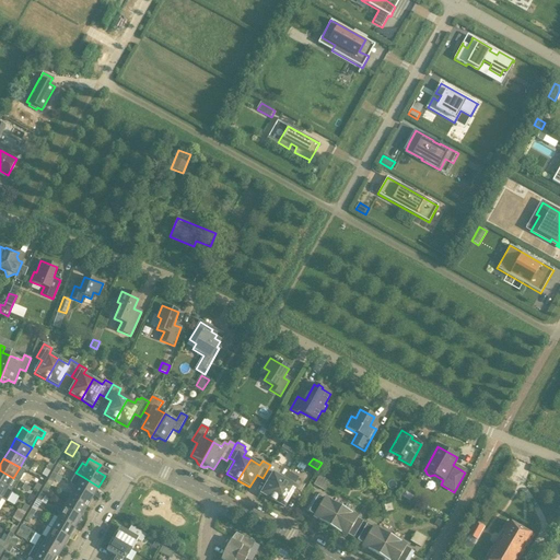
[(270,465),(263,478),(268,480),(260,493),(272,501),(289,471),(290,470),(282,466),(281,467),(272,462),(270,465)]
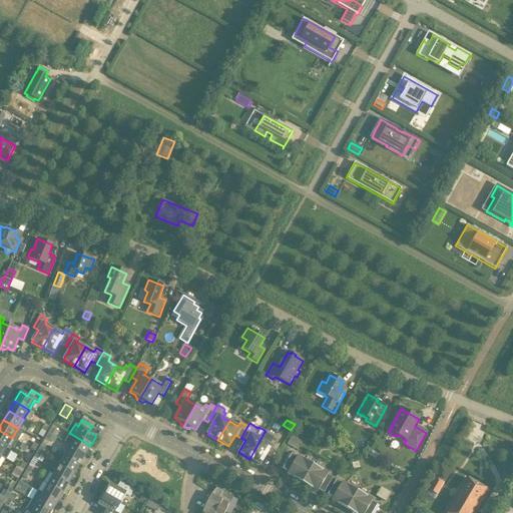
[(328,431),(322,428),(319,434),(324,437),(328,431)]
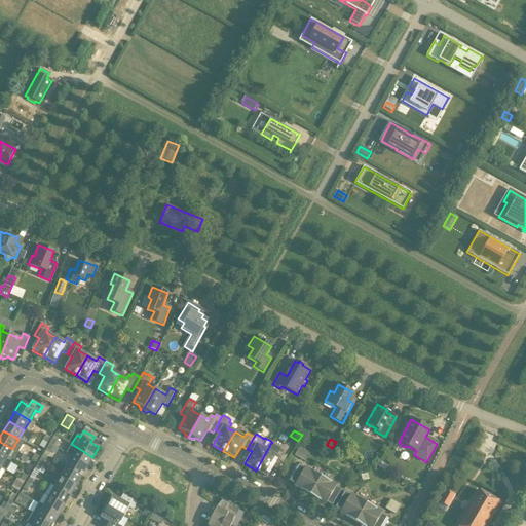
[(17,452),(12,449),(0,442),(0,454),(12,462),(17,452)]
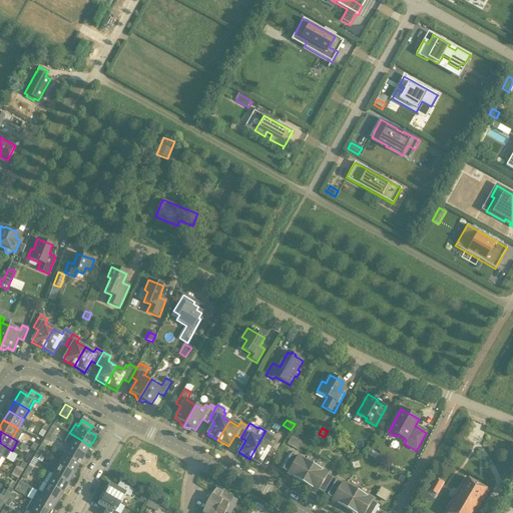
[(274,437),(265,432),(249,459),(261,465),(268,453),(273,456),(280,444),(272,440),(274,437)]
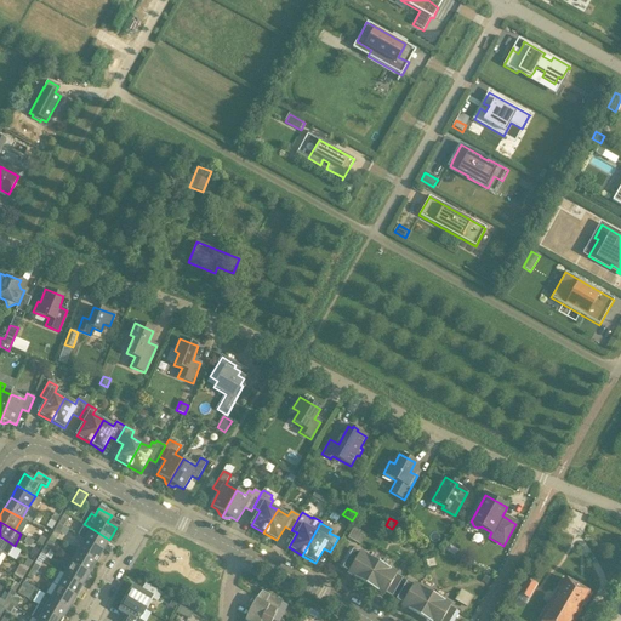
[(68,530),(63,528),(58,524),(55,530),(60,534),(60,533),(66,536),(68,530)]
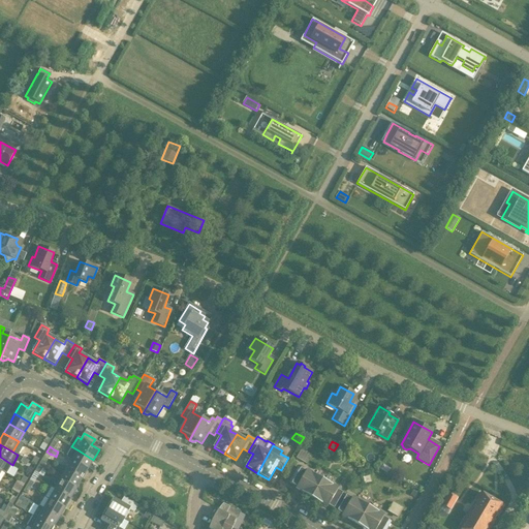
[(88,469),(93,460),(79,450),(71,446),(66,457),(72,461),(88,469)]
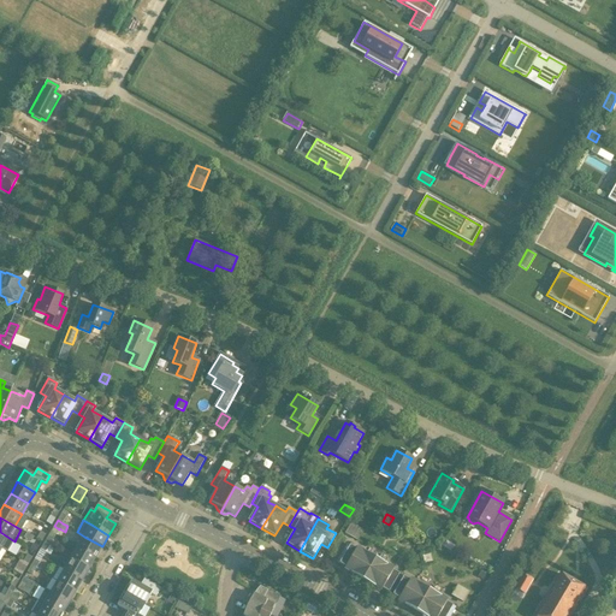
[(350,523),(344,534),(356,540),(362,531),(350,523)]
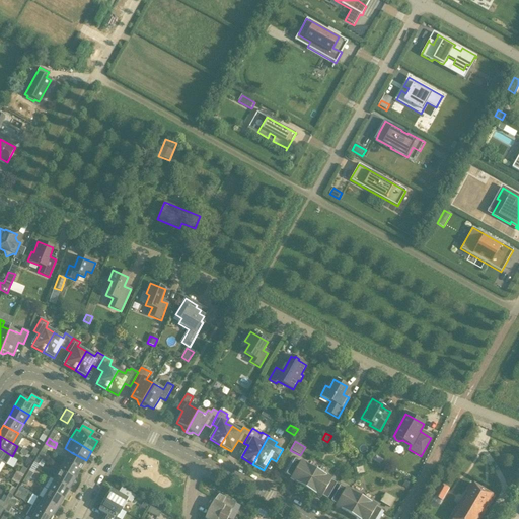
[(6,465),(12,456),(0,448),(0,461),(1,462),(6,465)]
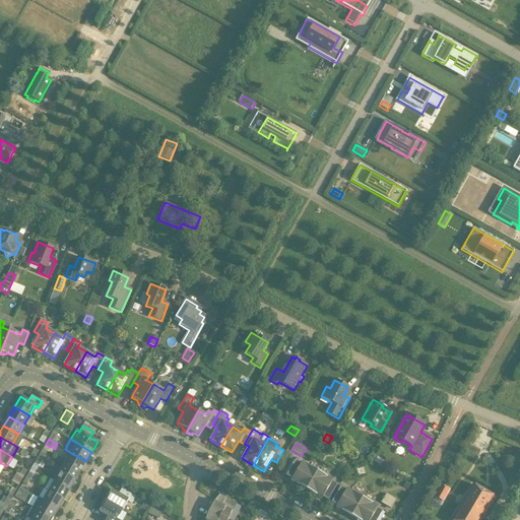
[(80,471),(86,461),(71,453),(66,462),(72,466),(80,471)]
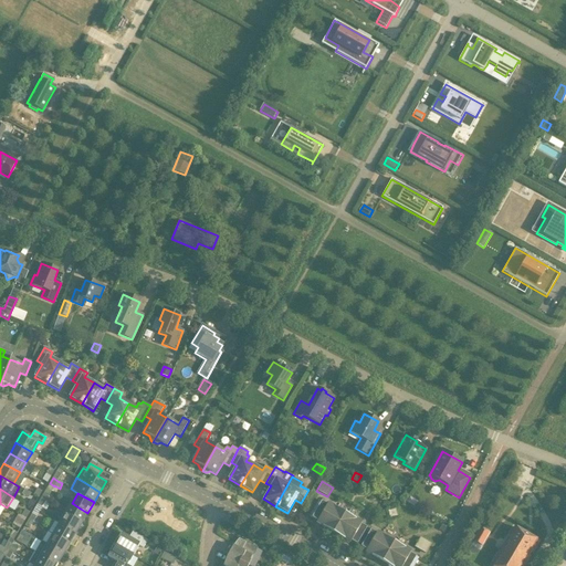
[(362,523),(334,506),(328,503),(327,504),(320,500),(310,516),(317,522),(316,523),(350,543),(350,542),(357,545),(358,543),(359,544),(367,531),(366,530),(367,527),(362,524),(362,523)]
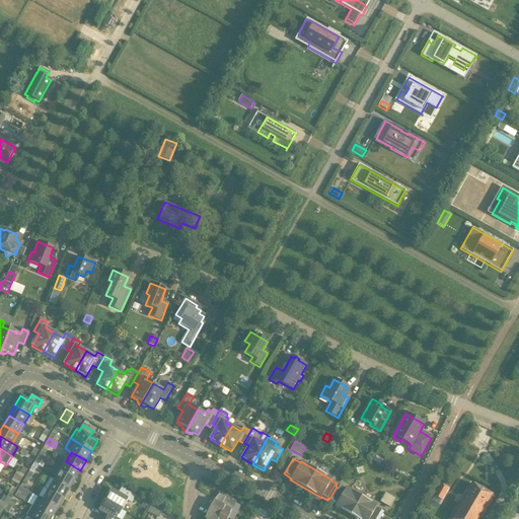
[(72,465),(66,461),(60,471),(74,479),(80,470),(72,465)]
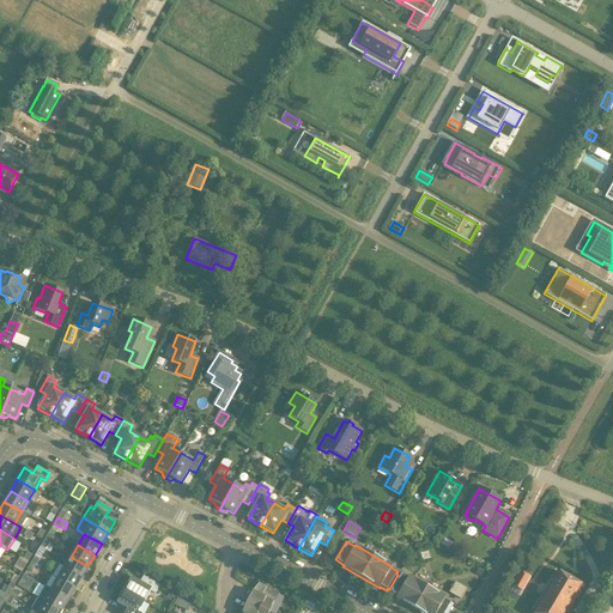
[(71,557),(64,568),(82,578),(87,566),(71,557)]
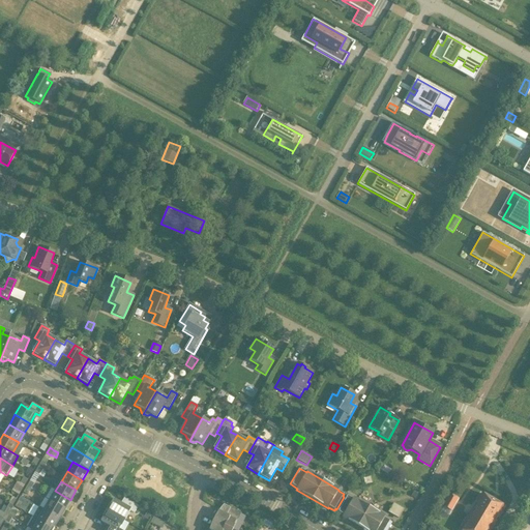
[(50,501),(64,509),(70,500),(55,491),(50,501)]
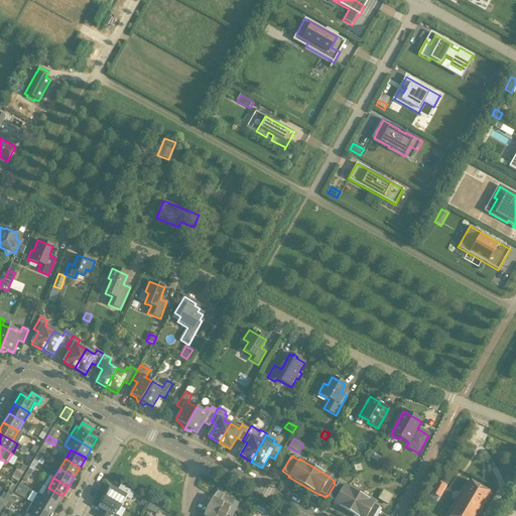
[(439,498),(446,486),(437,481),(430,493),(439,498)]
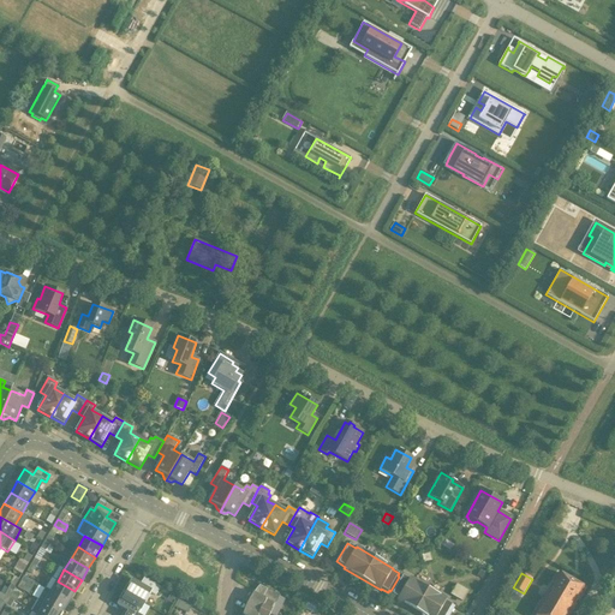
[(568,614),(584,589),(559,573),(533,614),(568,614)]
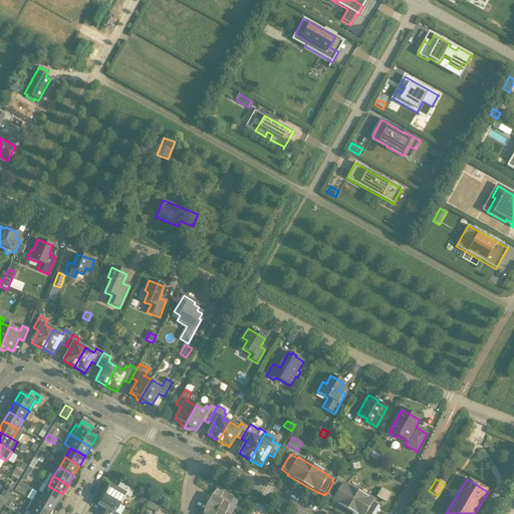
[(331,501),(353,513),(374,513),(379,507),(372,502),(373,501),(342,483),(341,484),(336,481),(335,483),(333,482),(326,494),(328,495),(327,497),(332,500),(331,501)]
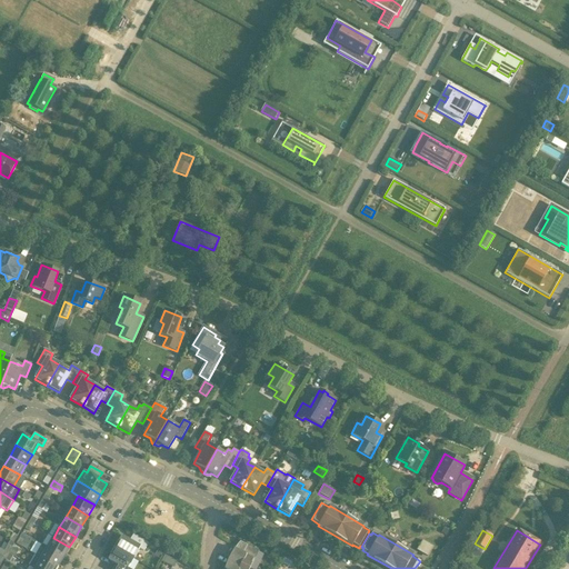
[(118,540),(113,547),(133,559),(139,549),(143,551),(148,543),(136,536),(132,541),(122,536),(119,541),(118,540)]
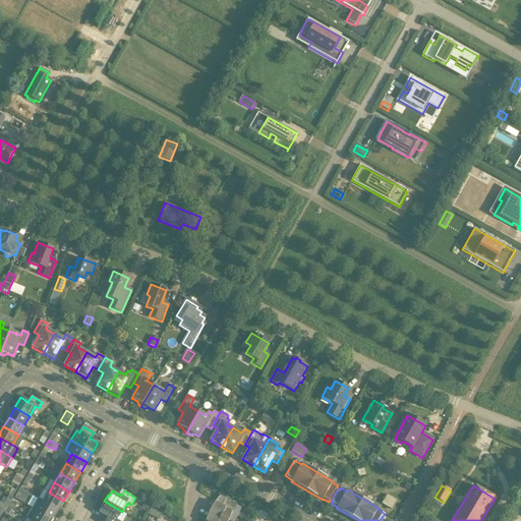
[(43,502),(58,511),(63,501),(49,493),(43,502)]
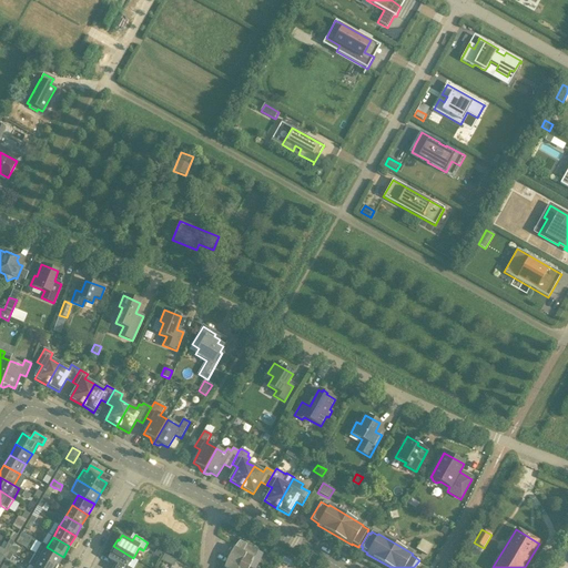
[(422,539),(416,549),(427,556),(433,546),(422,539)]
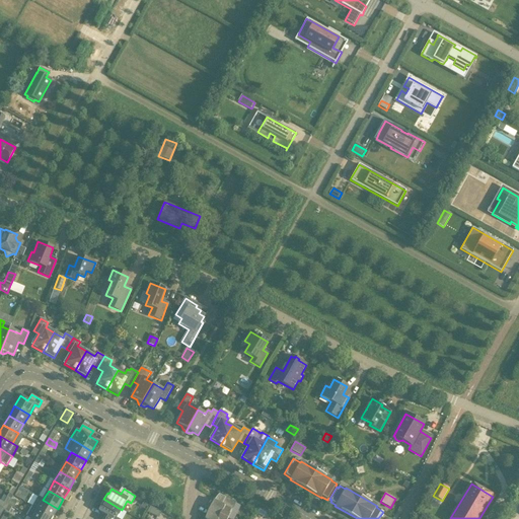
[(212,504),(208,510),(227,518),(236,502),(219,495),(220,494),(219,494),(215,499),(212,504)]
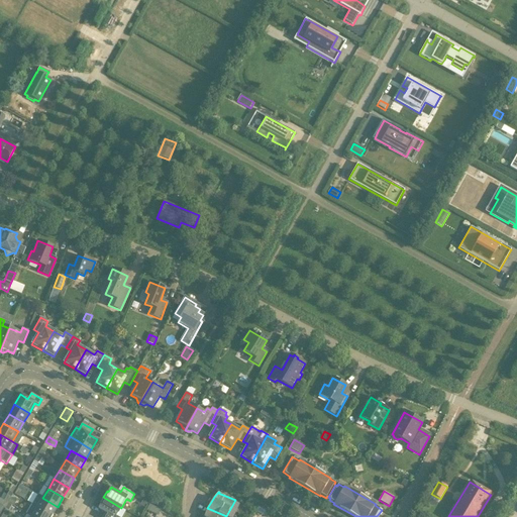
[(0,499),(3,501),(8,503),(11,497),(4,493),(0,499)]
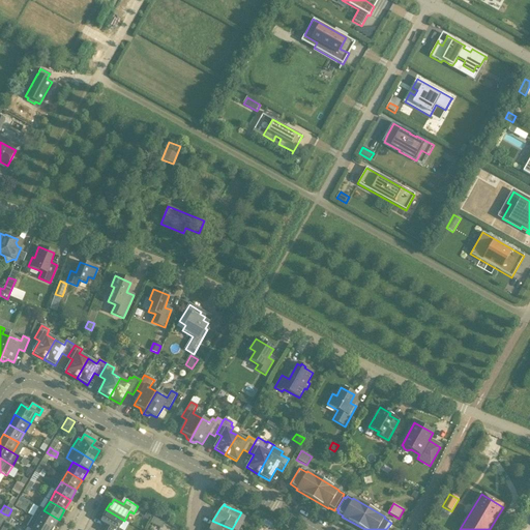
[(53,528),(59,520),(43,510),(38,507),(32,518),(38,521),(54,529),(53,528)]
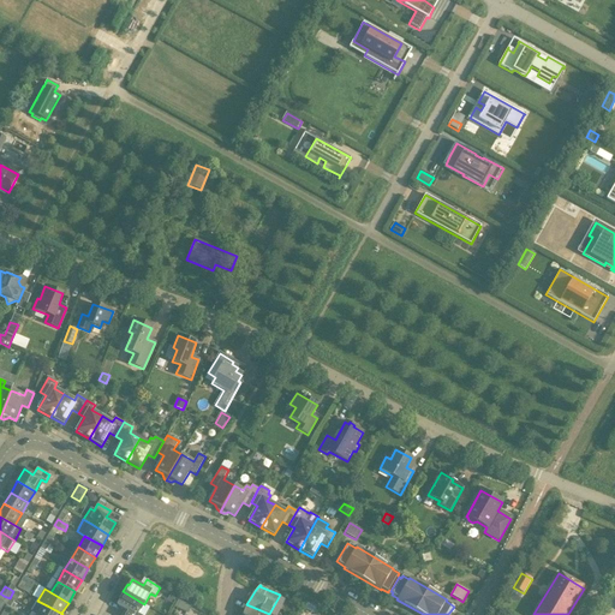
[(13,591),(10,598),(15,602),(16,602),(21,595),(13,591)]
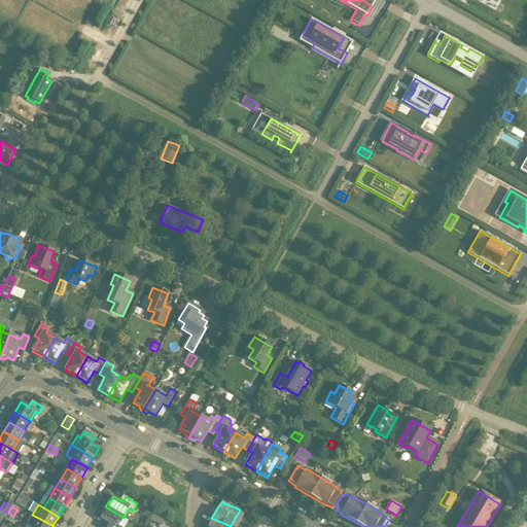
[(118,526),(124,518),(105,506),(102,513),(103,514),(100,519),(109,524),(107,526),(118,526)]
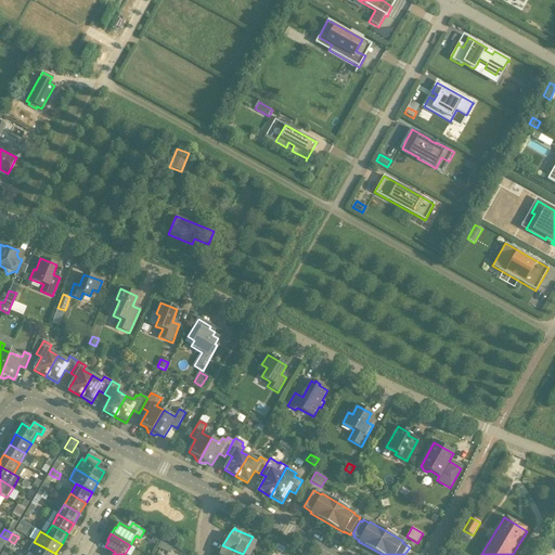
[(160,542),(157,549),(169,554),(172,546),(160,542)]
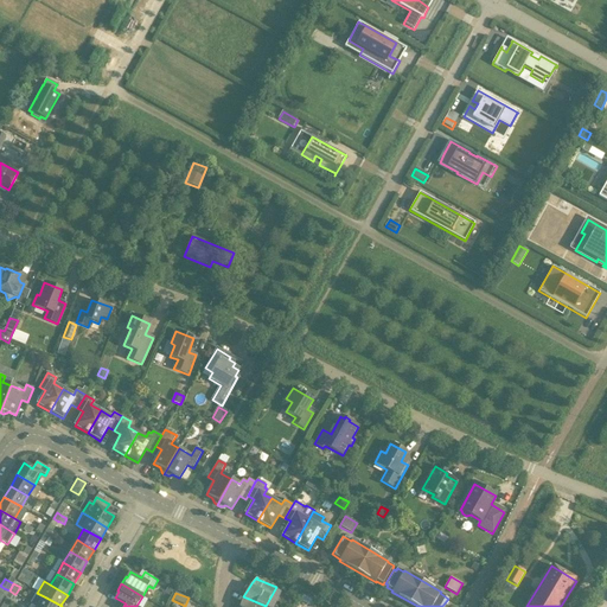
[(302,593),(299,600),(311,606),(312,606),(317,601),(302,593)]
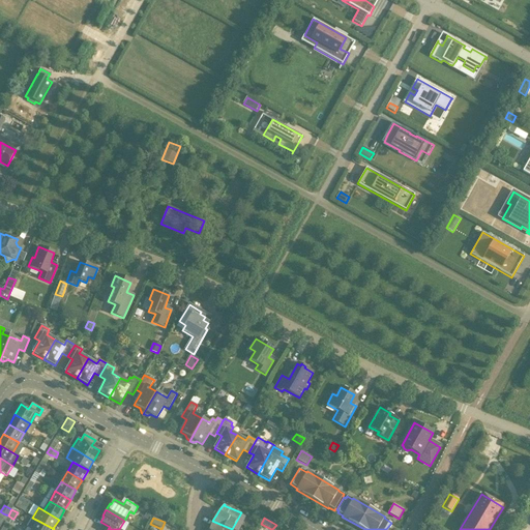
[(53,529),(54,529),(38,521),(32,529),(53,529)]
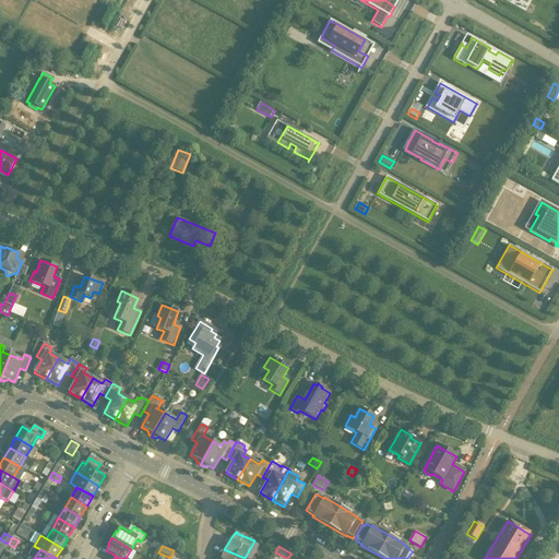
[(245,558),(224,549),(222,556),(219,558),(245,558)]
